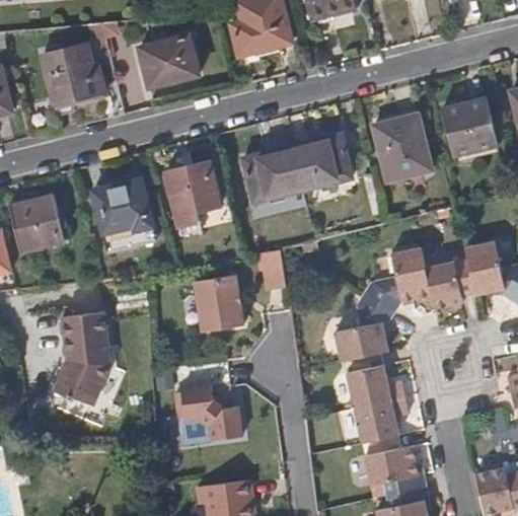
[(293,45),(281,0),(256,0),(237,5),(248,51),(273,45),(275,50),(293,45)]
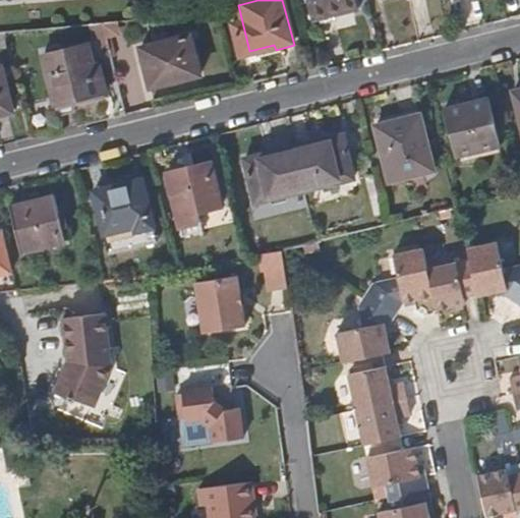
[(359,12),(356,0),(307,0),(313,23),(359,12)]
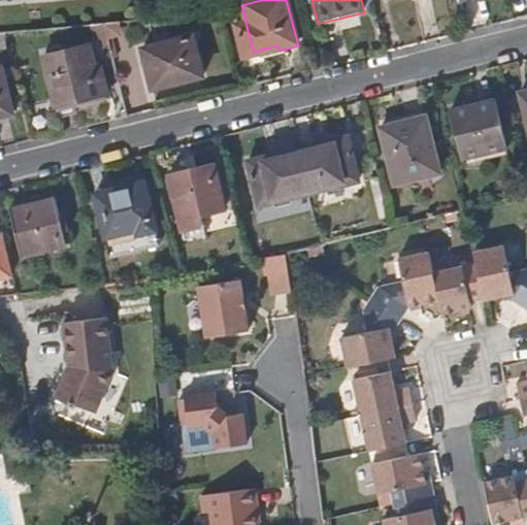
[(202,79),(191,39),(142,51),(153,92),(202,79)]
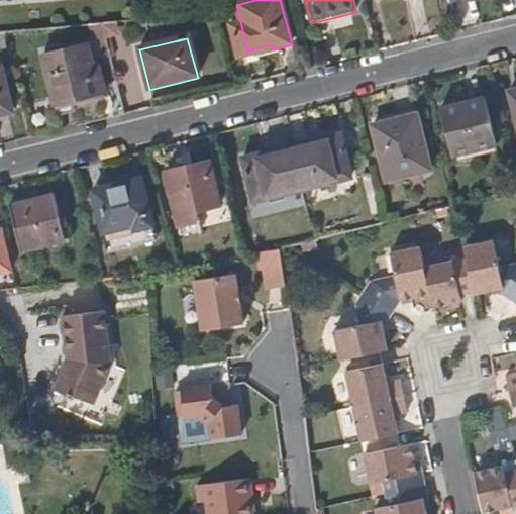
[(93,66),(87,43),(44,55),(57,110),(109,98),(100,64),(93,66)]
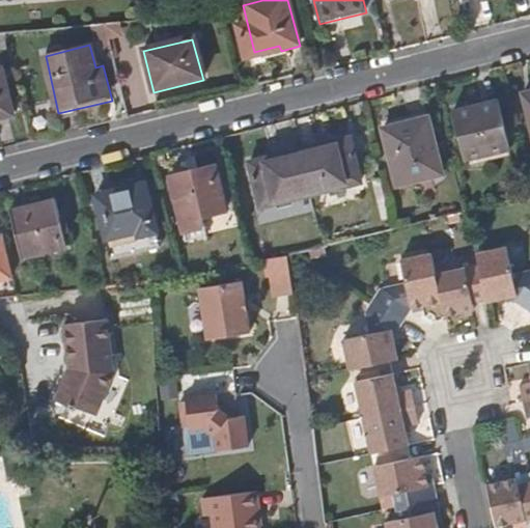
[(0,121),(11,119),(0,74),(0,121)]
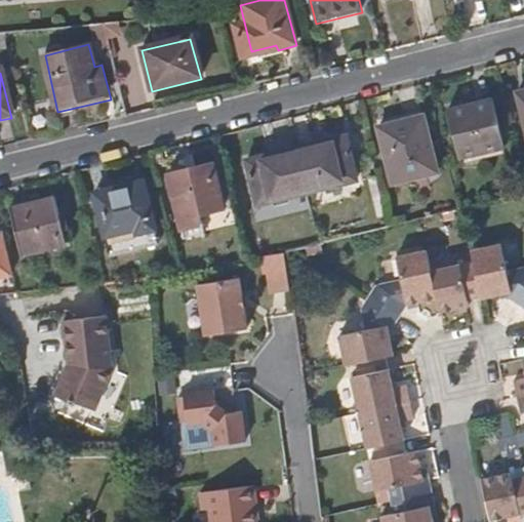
[(500,148),(488,101),(443,112),(454,159),(500,148)]
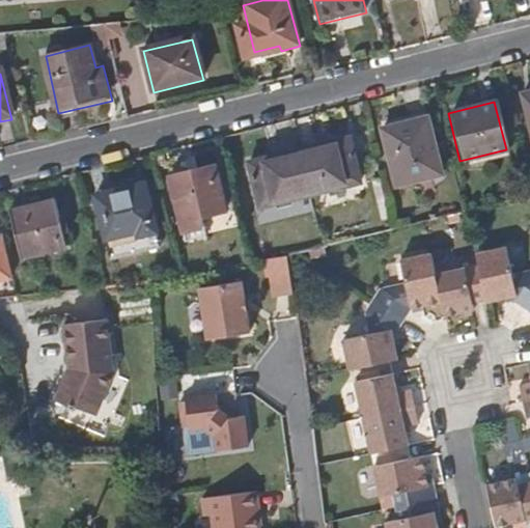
[(395,187),(431,177),(439,175),(433,148),(425,119),(380,131),(395,187)]
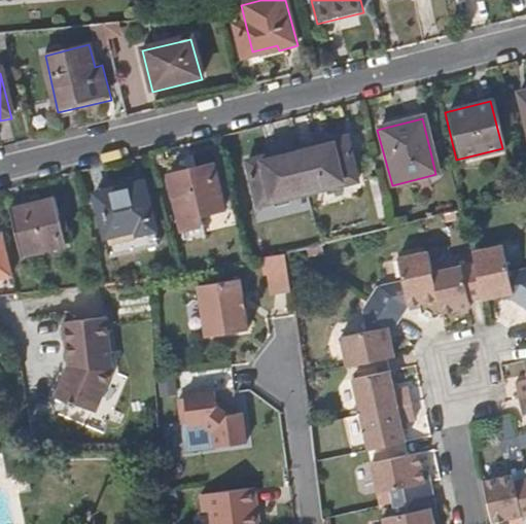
[(345,136),(295,148),(308,194),(356,182),(345,136)]
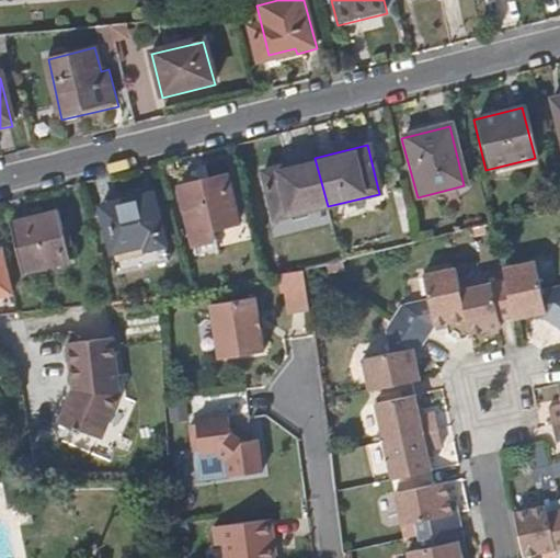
[(328,206),(315,158),(260,172),(272,220),(328,206)]
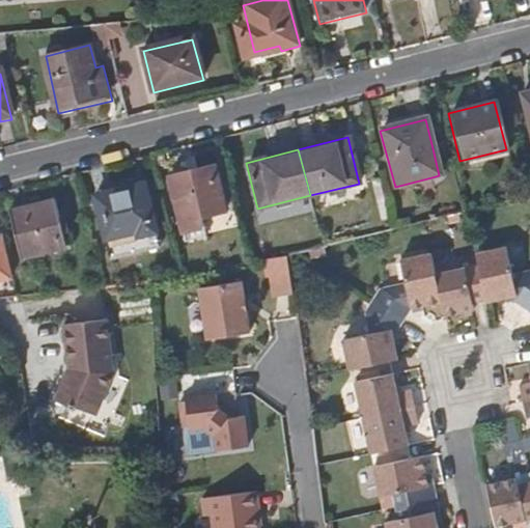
[(224,210),(213,166),(167,178),(182,235),(202,230),(199,216),(224,210)]
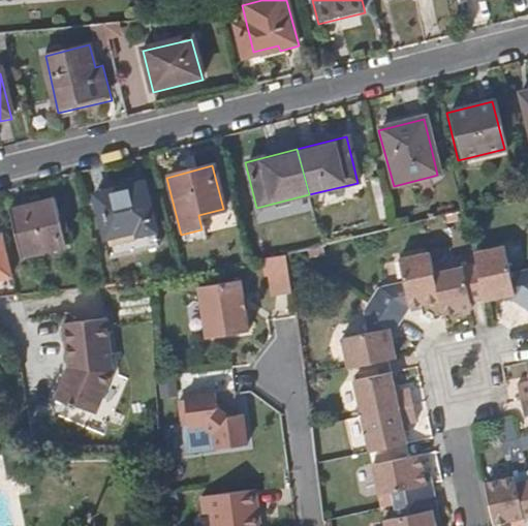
[(152,233),(141,181),(93,192),(104,239),(133,233),(135,238),(152,233)]
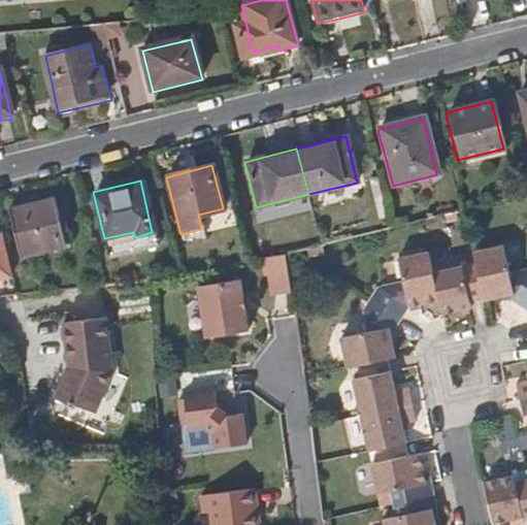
[(66,248),(54,200),(8,211),(21,259),(66,248)]
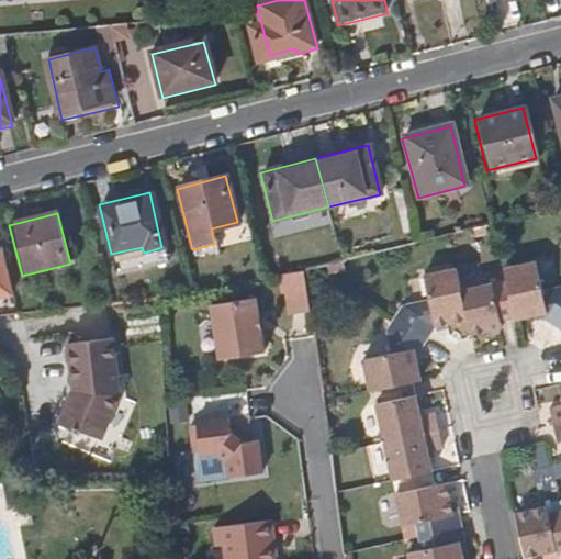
[(503,268),(505,279),(513,317),(514,321),(542,313),(541,320),(553,327),(560,314),(560,286),(540,290),(534,261),(503,268)]
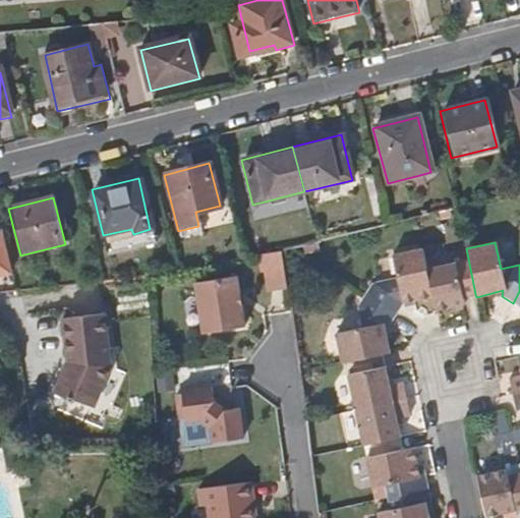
[(431,295),(425,269),(421,247),(391,254),(396,276),(371,281),(363,294),(394,313),(401,302),(431,295)]
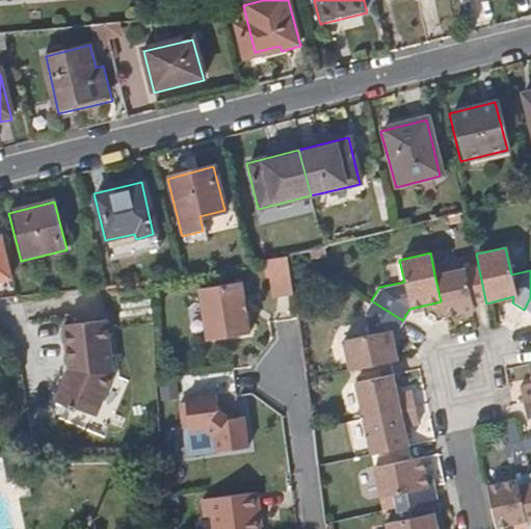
[(292,282),(288,257),(262,263),(264,283),(270,282),(274,306),(295,302),(292,282)]
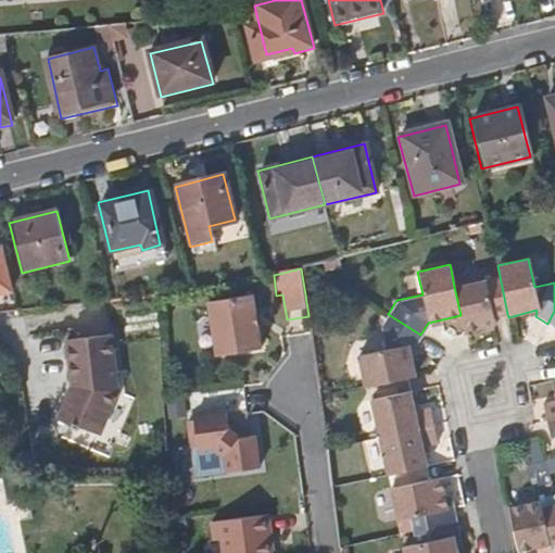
[(507,314),(500,276),(454,287),(461,315),(464,332),(496,325),(495,317),(507,314)]
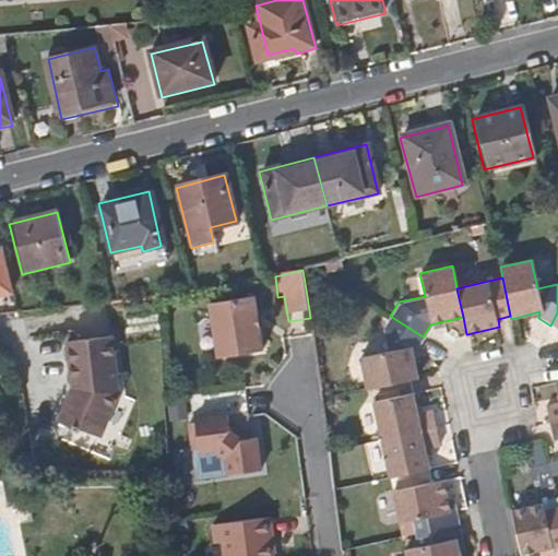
[(266,353),(259,298),(213,304),(220,358),(266,353)]
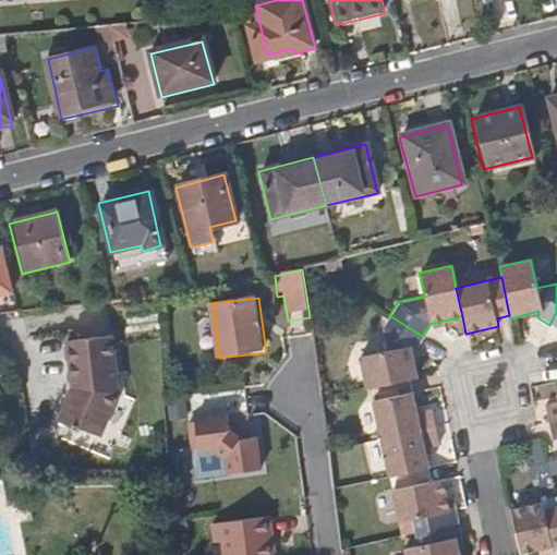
[(422,336),(389,315),(379,329),(384,350),(359,357),(365,389),(418,377),(410,345),(414,347),(422,336)]
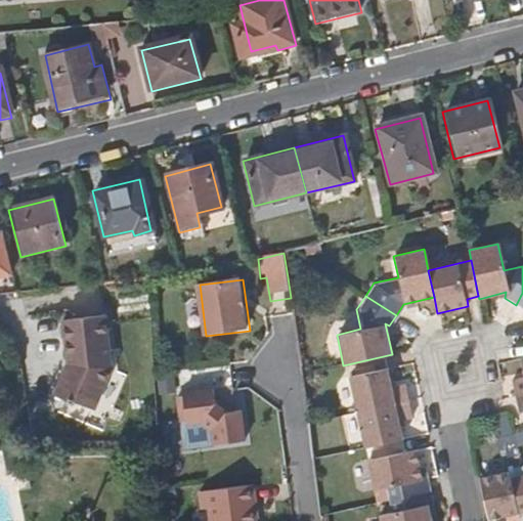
[(113,372),(107,317),(66,320),(69,365),(55,394),(94,411),(113,372)]
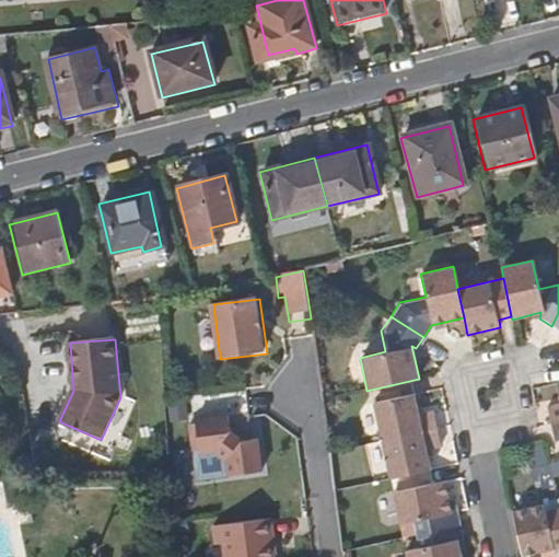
[(548,424),(558,420),(558,379),(556,380),(558,393),(558,403),(545,406),(548,424)]
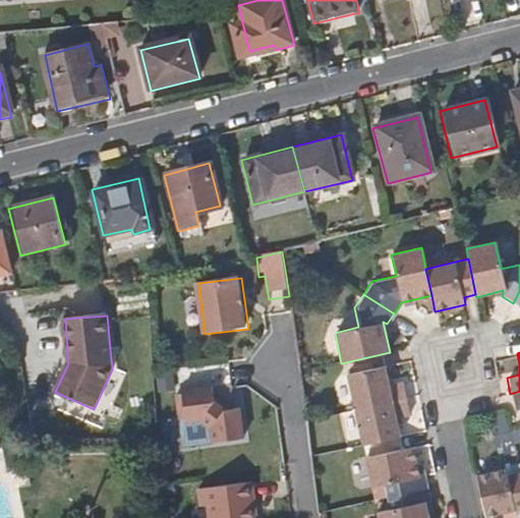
[(356,411),(406,400),(403,384),(390,386),(386,367),(348,376),(356,411)]
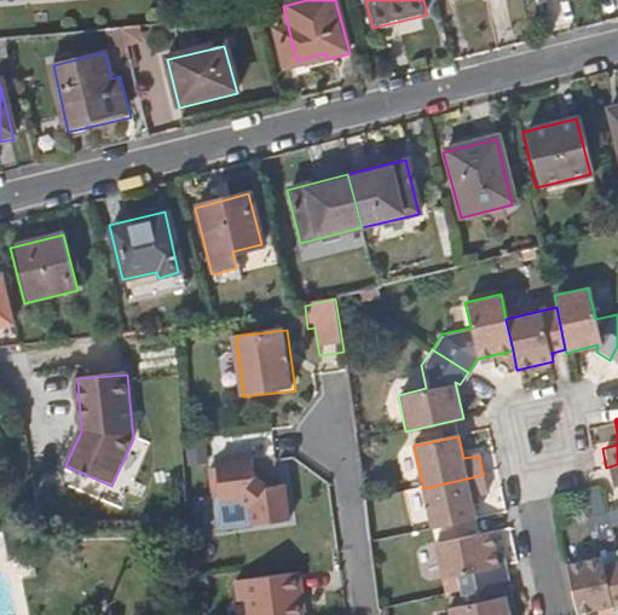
[(256,474),(255,460),(218,464),(219,468),(212,469),(214,499),(223,498),(223,500),(241,499),(253,508),(255,524),(290,522),(287,486),(272,487),(256,474)]
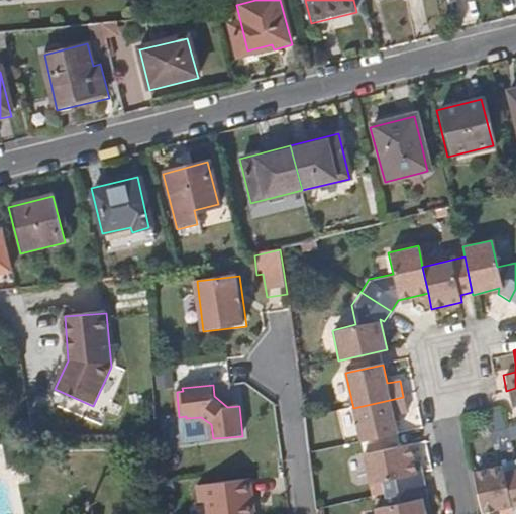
[(515,388),(506,391),(510,407),(515,405),(515,388)]
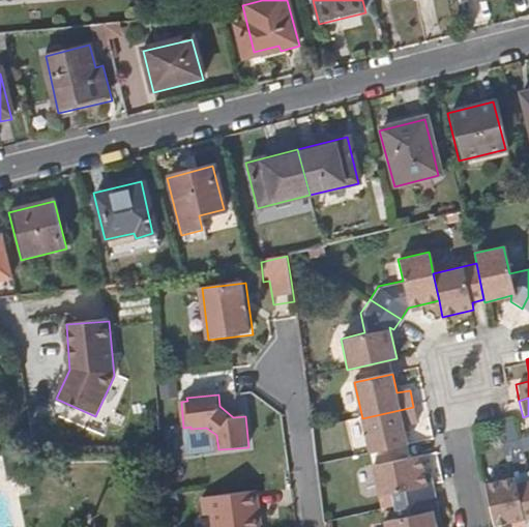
[(413,407),(362,418),(371,454),(408,445),(404,426),(416,422),(413,407)]
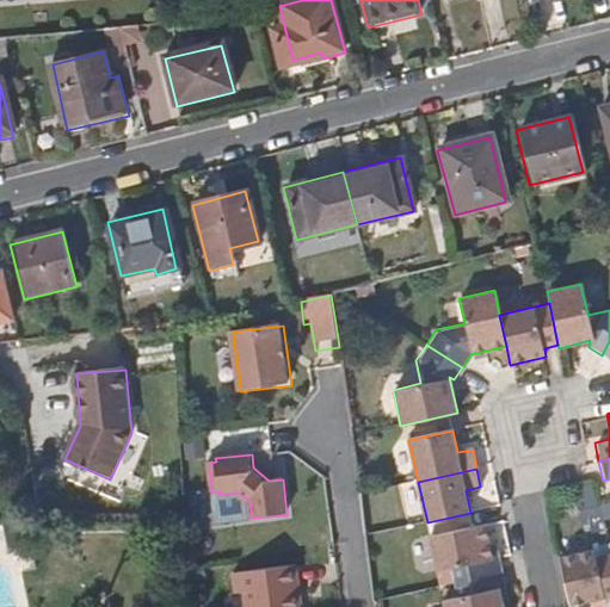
[(609,521),(609,503),(597,507),(591,484),(572,489),(583,530),(609,521)]
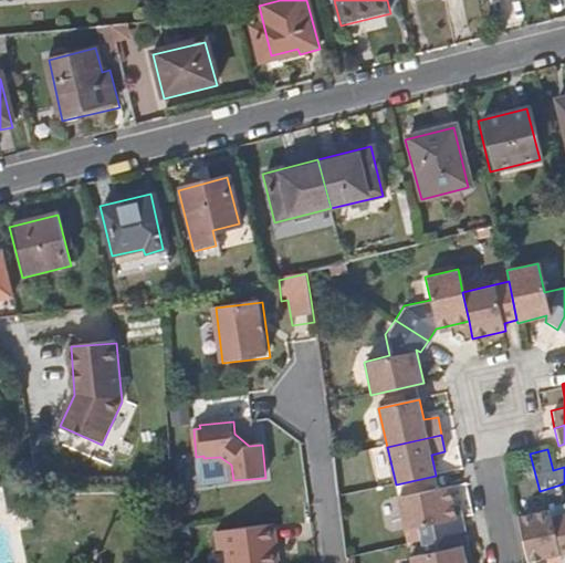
[(420,525),(424,541),(464,532),(453,483),(398,497),(406,529),(420,525)]
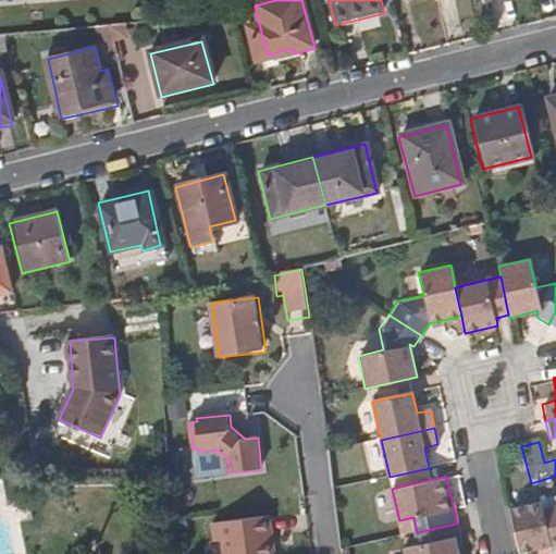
[(519,553),(555,544),(555,508),(555,505),(543,507),(541,500),(509,507),(519,553)]
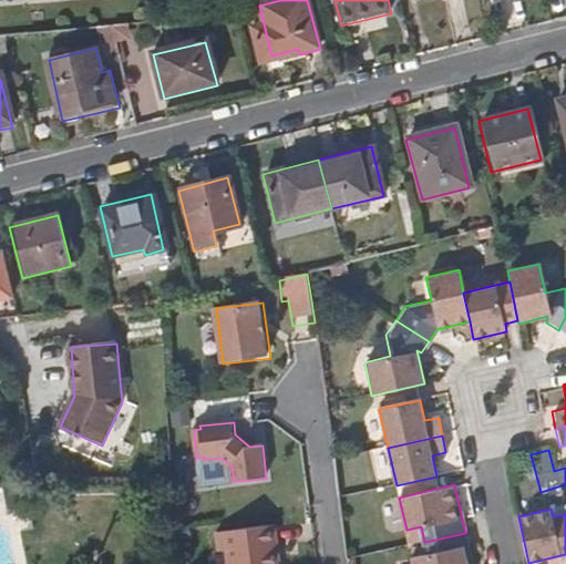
[(278,544),(276,525),(219,532),(220,551),(229,550),(230,563),(278,563),(278,561),(273,562),(271,545),(278,544)]
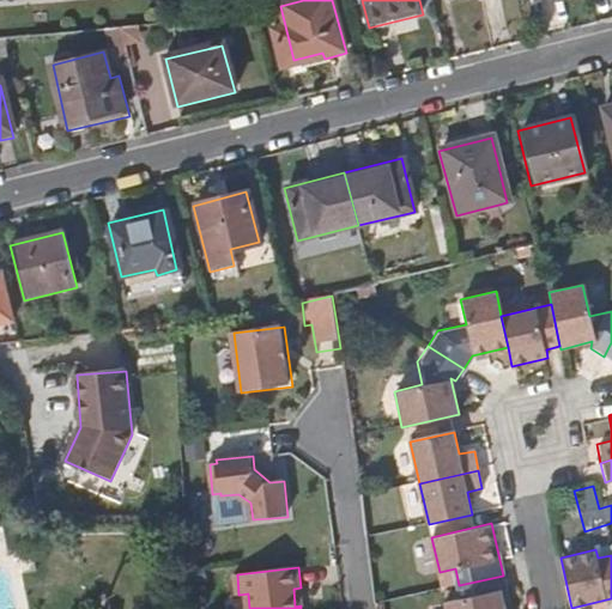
[(509,608),(503,576),(459,585),(462,601),(447,604),(448,608),(509,608)]
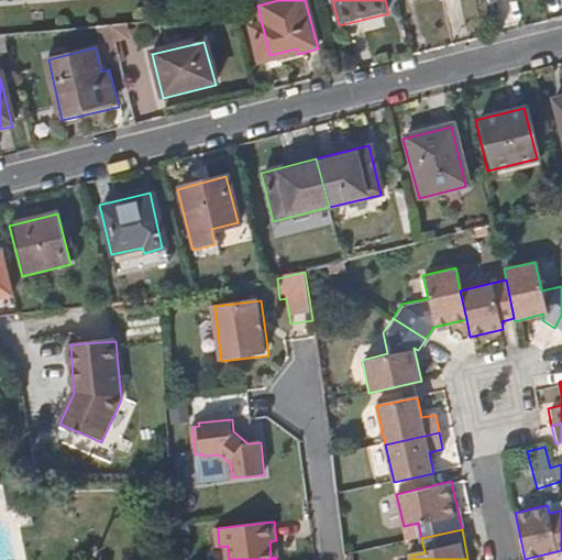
[(278,557),(276,540),(270,541),(271,558),(276,557),(278,557)]
